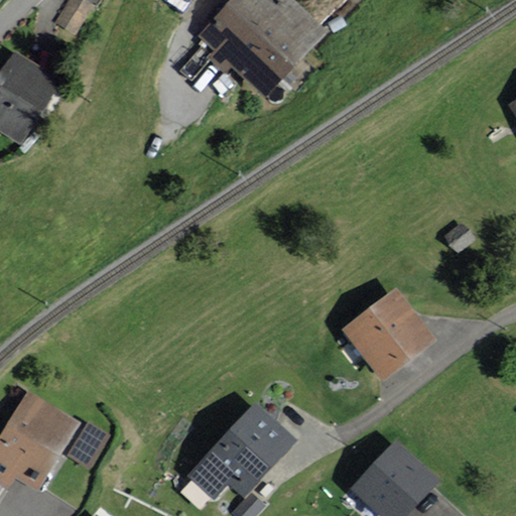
[(96,7),(85,0),(70,0),(57,21),(79,34),(96,7)]
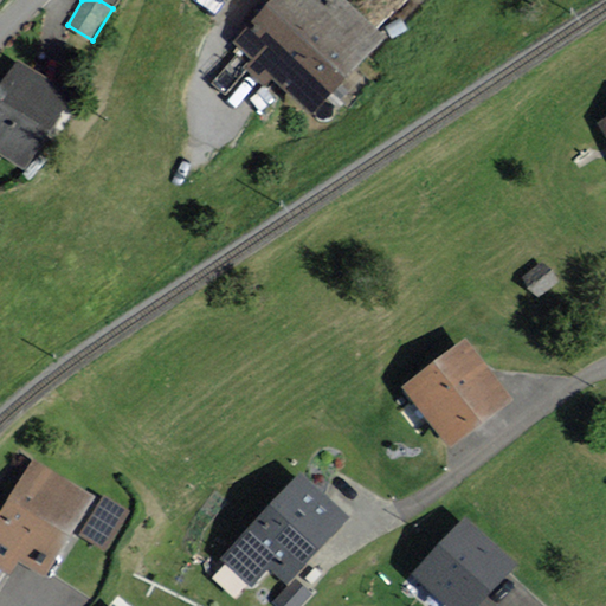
[(385,36),(346,0),(274,0),(237,40),(315,113),(385,36)]
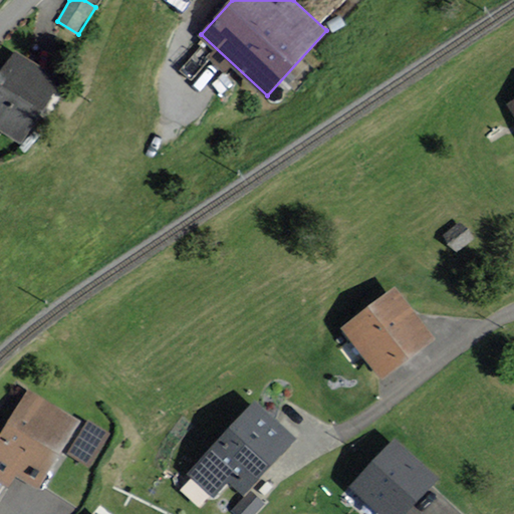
[(62,79),(15,49),(0,72),(0,129),(22,144),(62,79)]
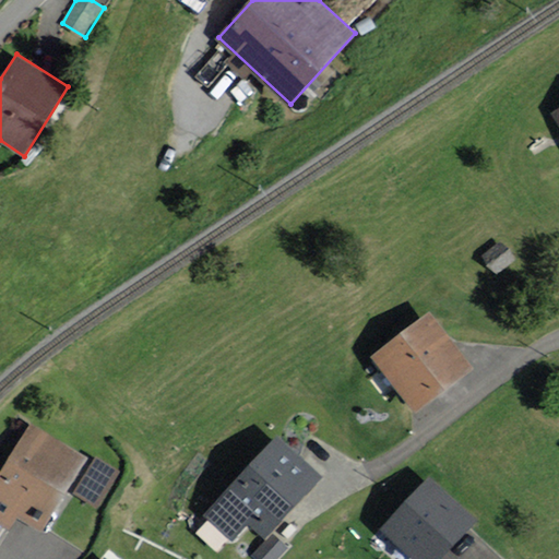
[(471,368),(427,313),(375,355),(418,409),(471,368)]
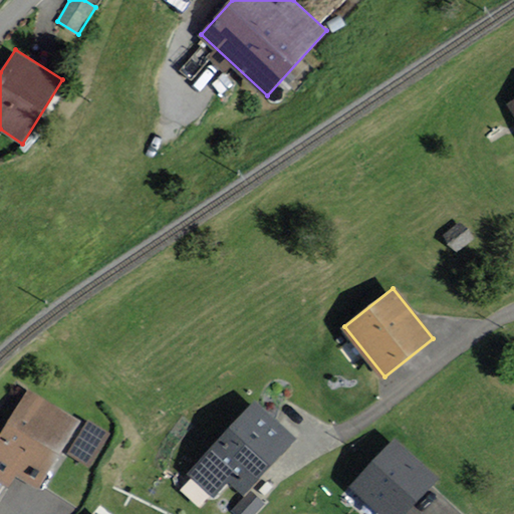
[(79,421),(26,389),(0,431),(0,484),(11,491),(19,477),(38,489),(79,421)]
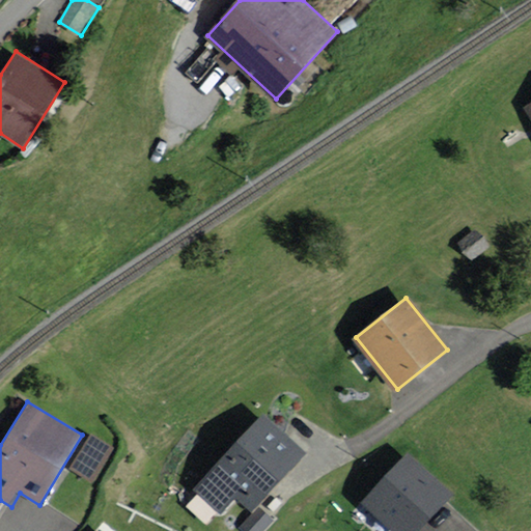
[(307,453),(262,413),(193,488),(220,512),(234,497),(252,512),(307,453)]
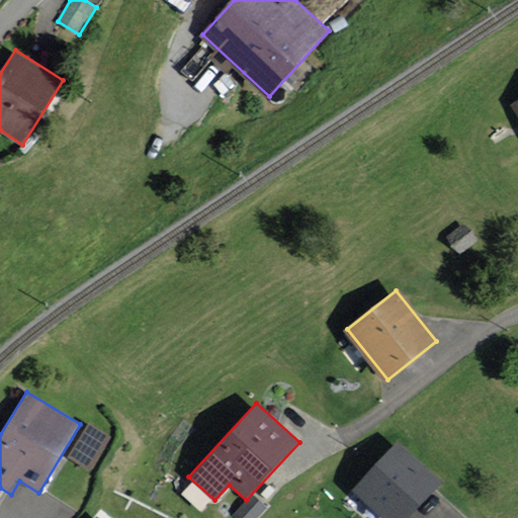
[(399,441),(353,489),(382,517),(402,517),(439,480),(399,441)]
